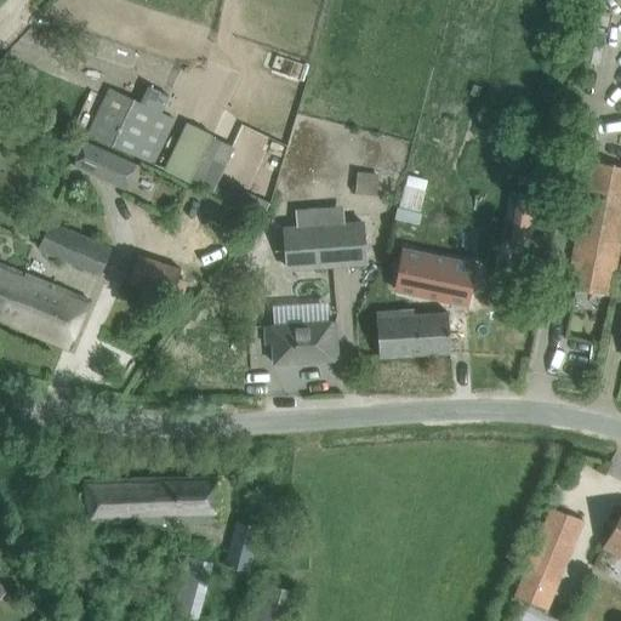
[(79,130),(147,163),(169,117),(101,85),(79,130)]
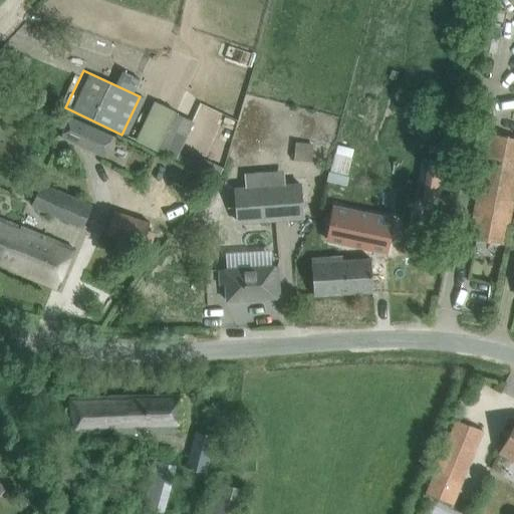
[(153,103),(136,142),(176,161),(194,122),(153,103)]
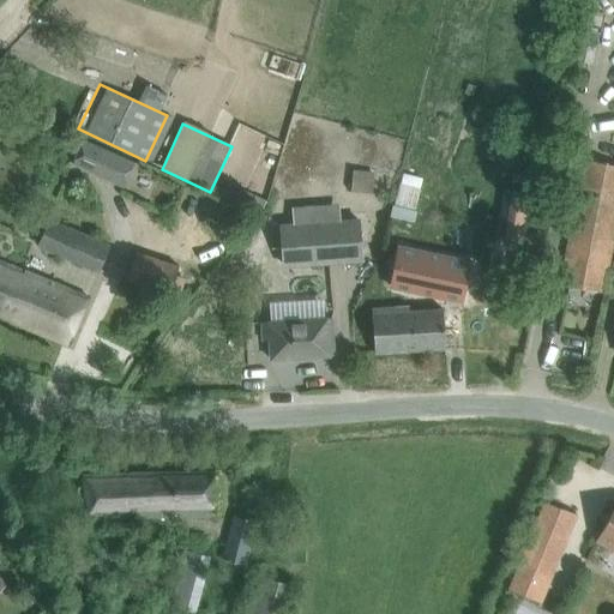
[(122,188),(134,162),(86,139),(73,166),(122,188)]
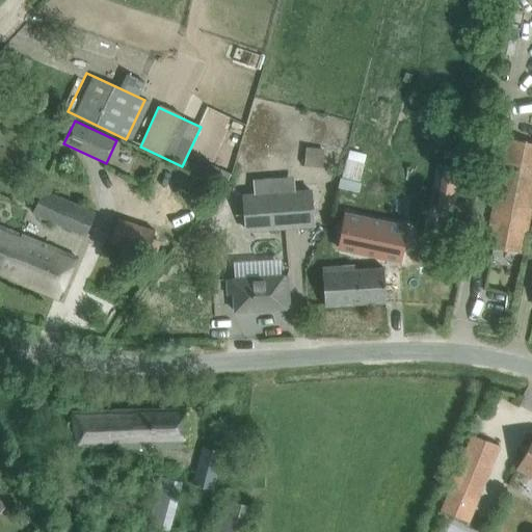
[(485,241),(484,244),(486,245),(485,246),(523,254),(531,203),(531,142),(506,138),(486,241),(485,241)]
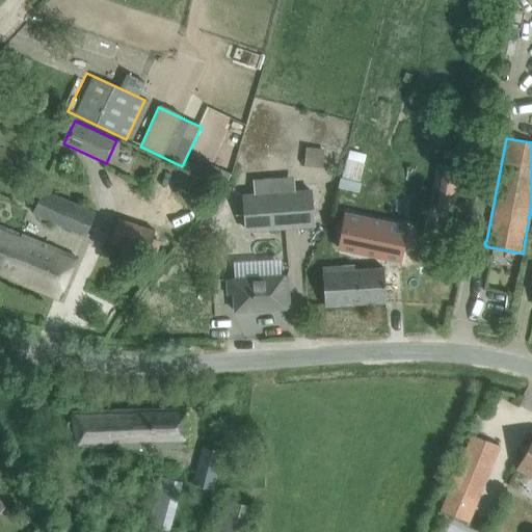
[(303,147),(302,164),(320,166),(321,148),(303,147)]
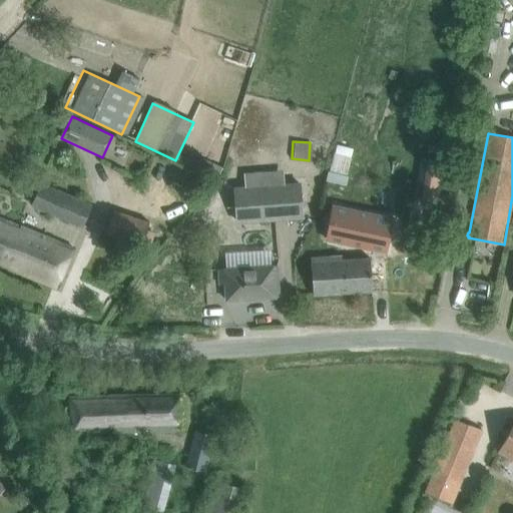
[(331,180),(349,182),(352,155),(335,153),(331,180)]
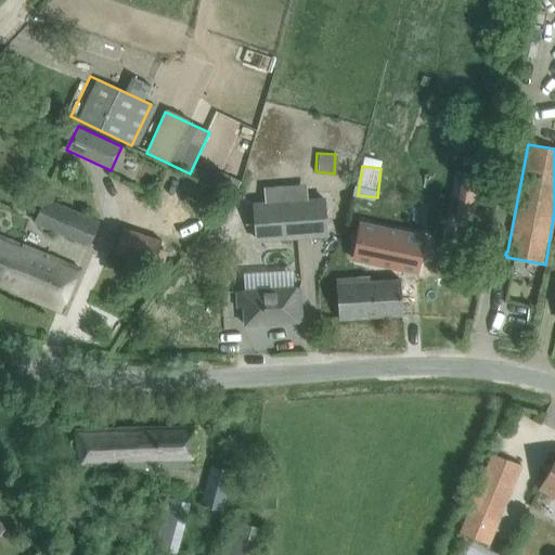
[(457,175),(443,244),(467,249),(480,179),(457,175)]
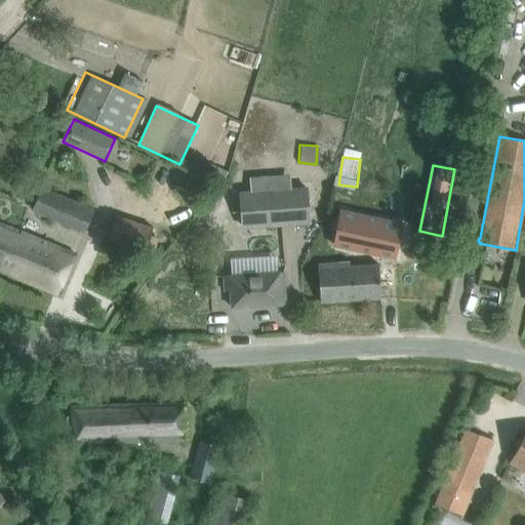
[(85,233),(95,210),(42,187),(32,210),(85,233)]
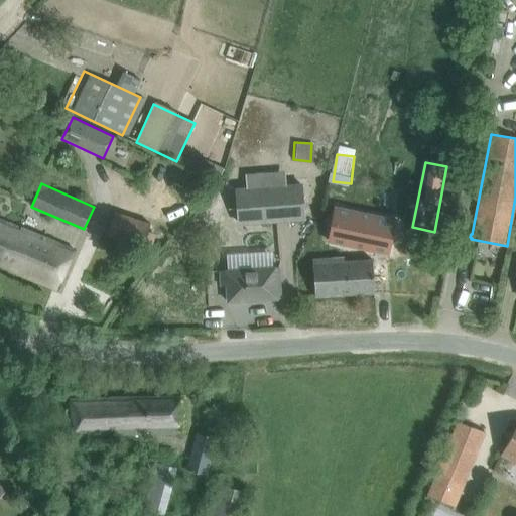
[(300,183),(236,188),(239,223),(303,219),(300,183)]
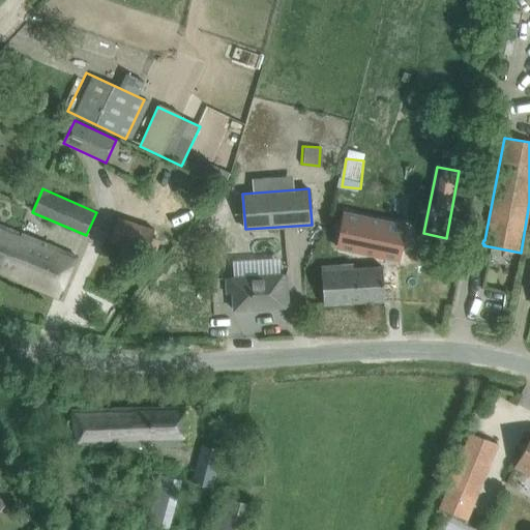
[(153,256),(158,240),(150,237),(153,229),(118,216),(110,240),(153,256)]
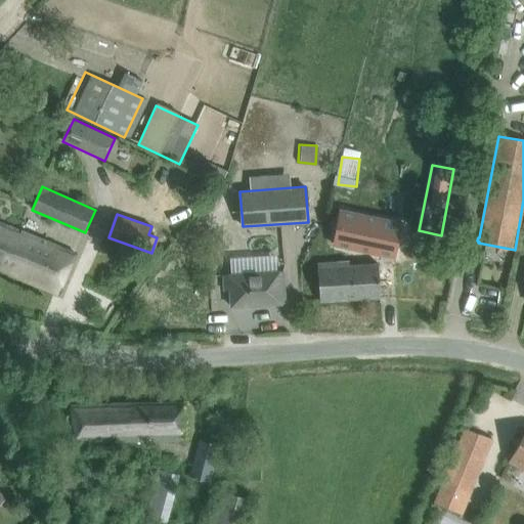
[(340,215),(333,249),(394,261),(400,227),(340,215)]
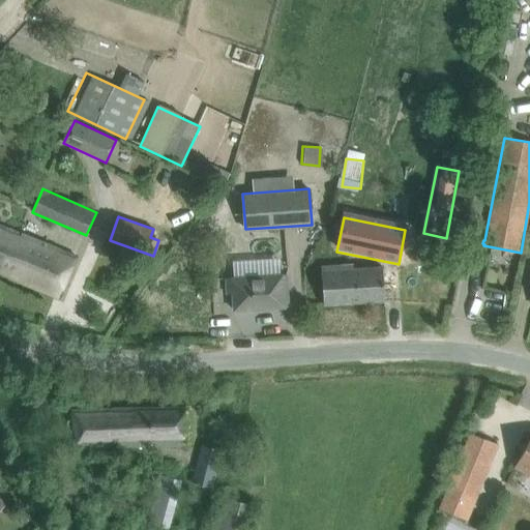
[(0,270),(59,296),(77,256),(0,225),(0,270)]
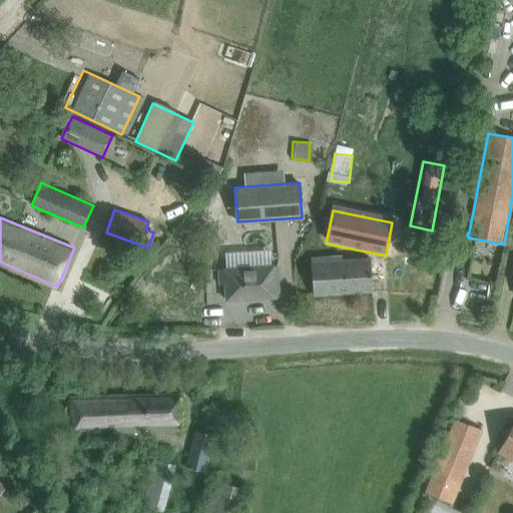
[(341,255),(311,258),(314,295),(373,291),(371,259),(342,261),(341,255)]
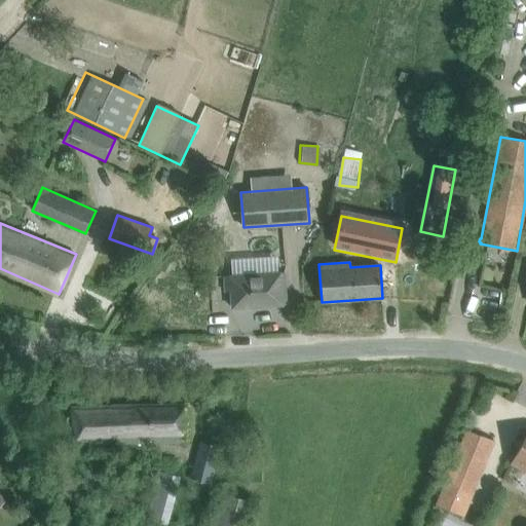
[(286,304),(285,284),(284,272),(224,276),(225,292),(231,292),(232,308),(286,304)]
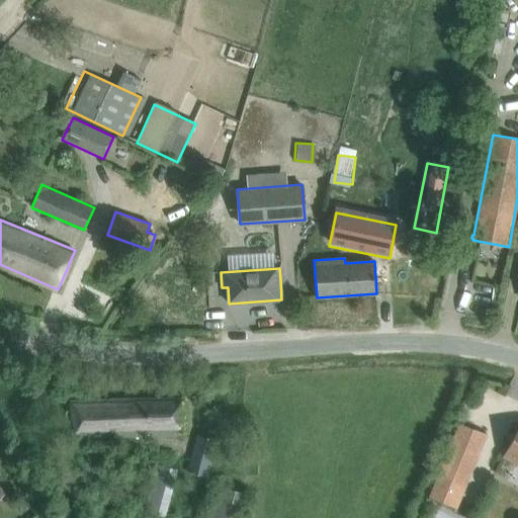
[(182,398),(70,400),(77,437),(182,435),(182,398)]
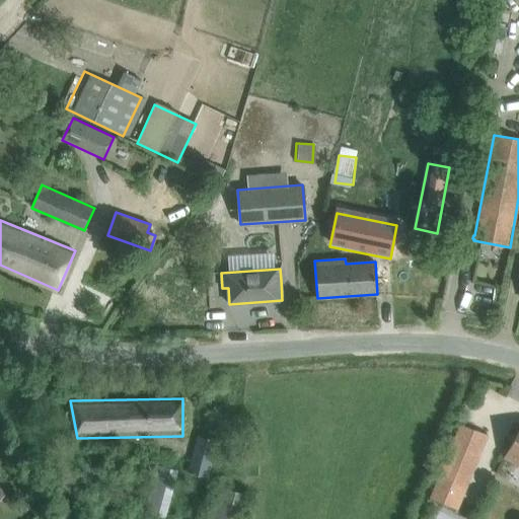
[(461,424),(452,446),(477,457),(487,435),(461,424)]
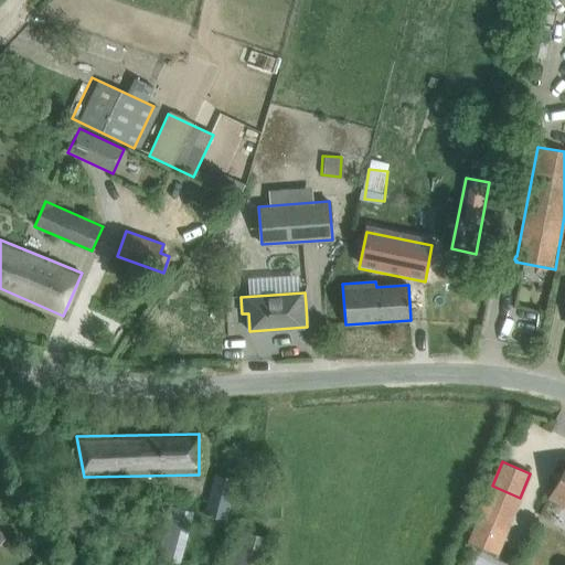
[(564,466),(550,497),(564,504),(564,466)]
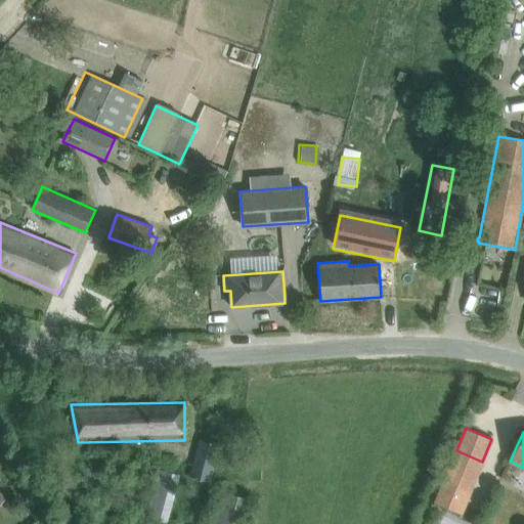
[(219,444),(200,439),(189,476),(210,481),(219,444)]
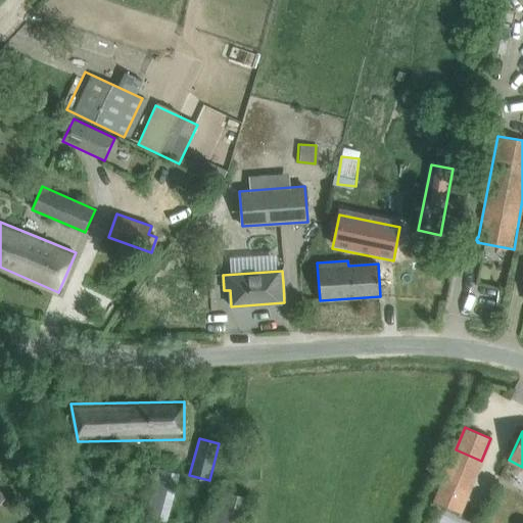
[(158,470),(146,515),(165,521),(178,474),(158,470)]
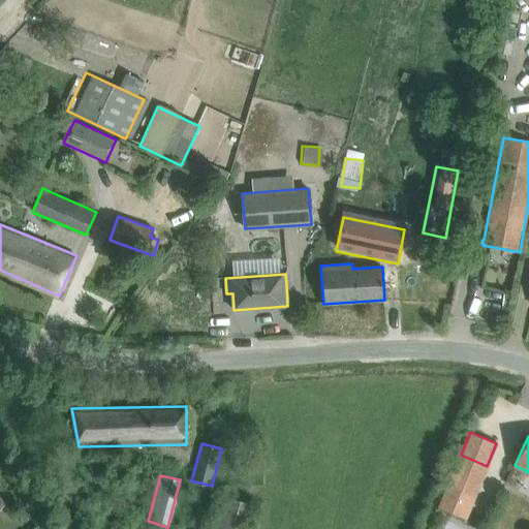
[(240,528),(248,503),(223,496),(213,528),(240,528)]
